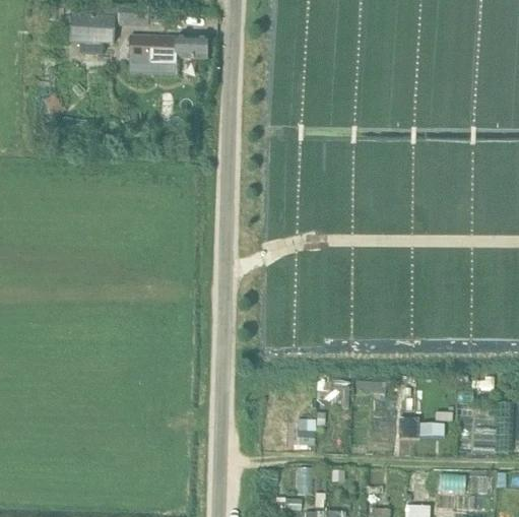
[(71,8),(70,36),(79,37),(78,50),(102,51),(103,39),(114,39),(114,21),(147,22),(148,3),(115,2),(115,3),(104,3),(104,10),(71,8)]
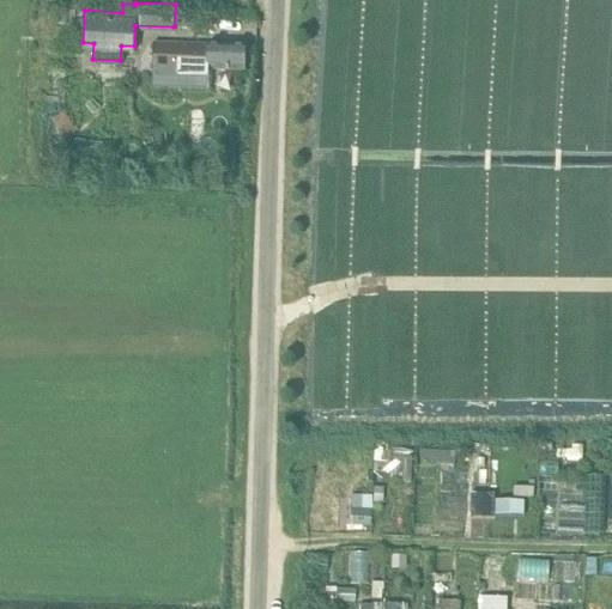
[(151,85),(183,86),(207,86),(207,67),(243,68),(244,43),(220,42),(153,40),(151,85)]
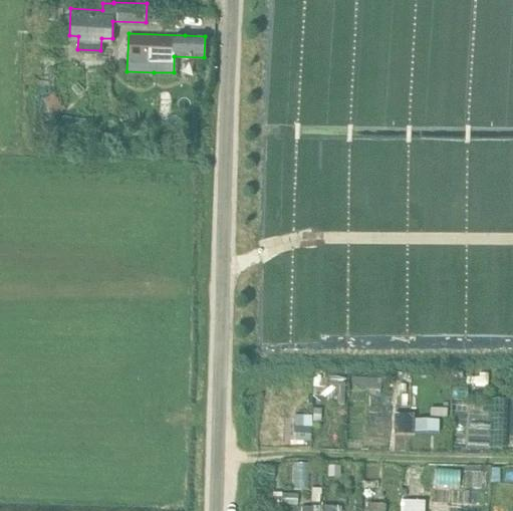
[(344,399),(345,374),(330,374),(329,399),(344,399)]
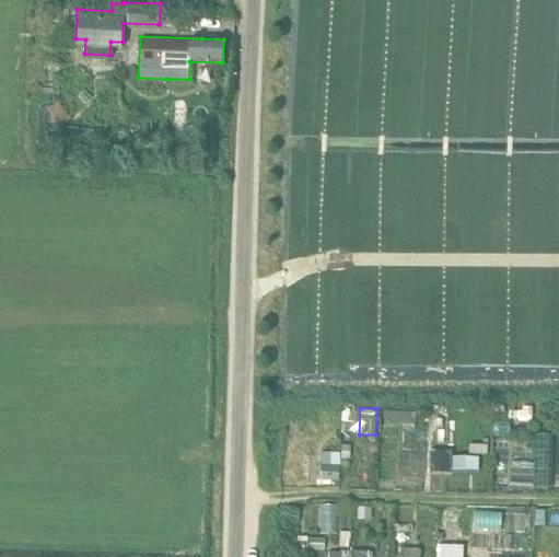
[(385,410),(385,421),(408,422),(408,412),(385,410)]
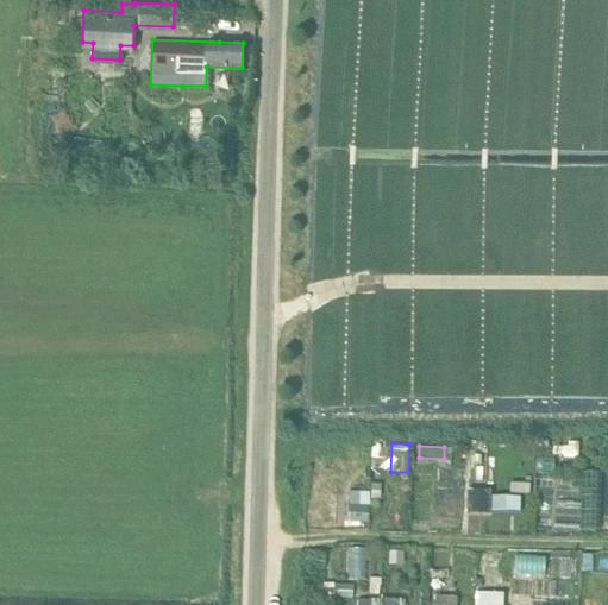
[(501,604),(501,591),(476,593),(476,604),(501,604)]
